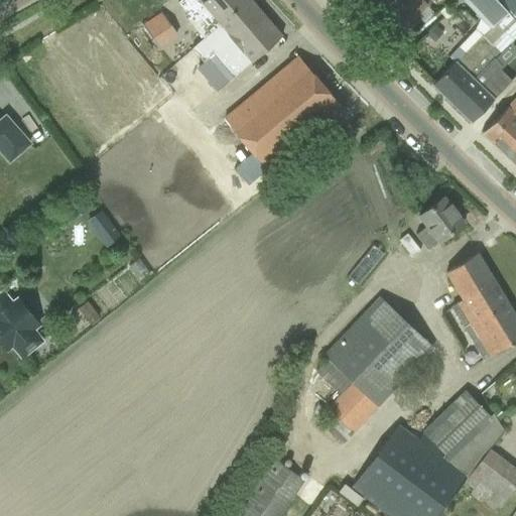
[(232,78),(280,36),(249,0),(179,0),(198,20),(195,23),(205,35),(189,47),(202,61),(212,54),(232,78)]
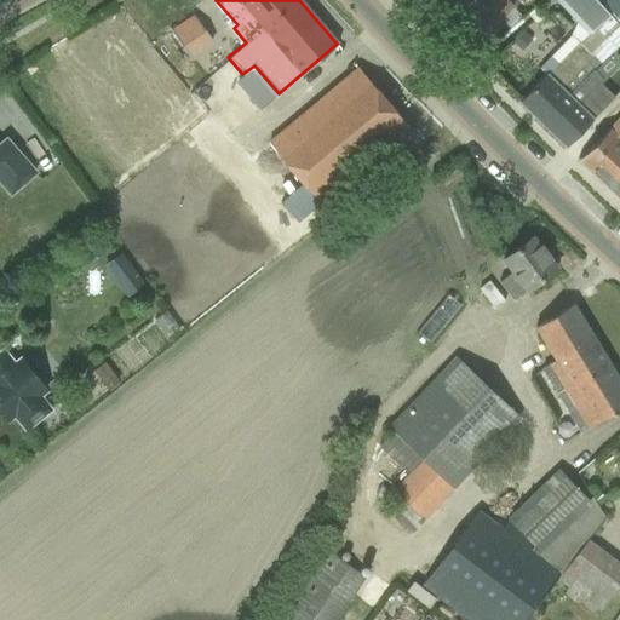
[(438,0),(432,6),(476,50),(501,23),(499,21),(510,9),(501,0),(438,0)]
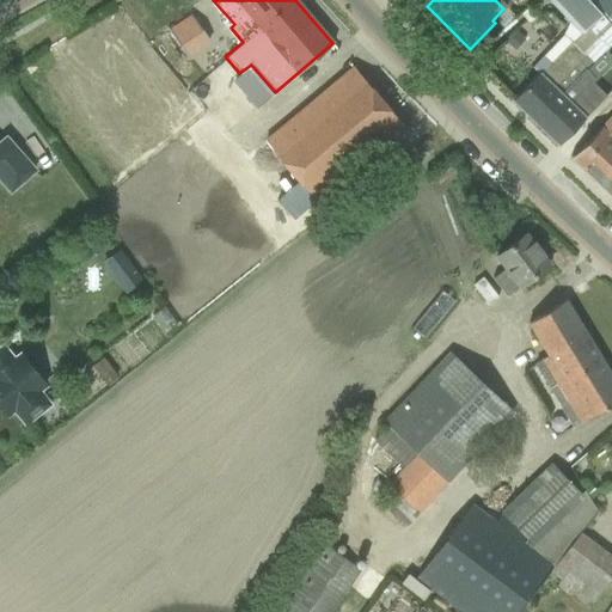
[(587,0),(552,0),(569,17),(581,29),(582,31),(599,17),(601,14),(587,0)]
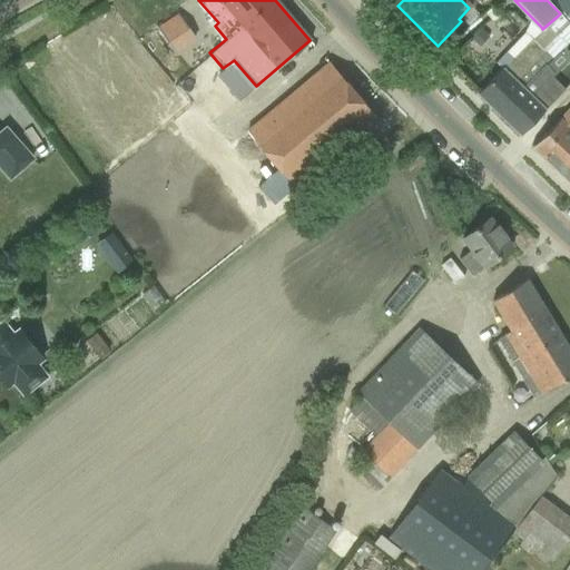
[(569,0),(550,0),(569,23),(569,0)]
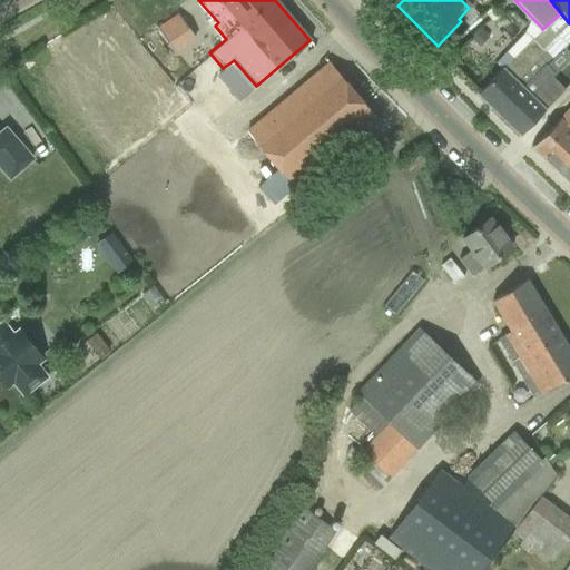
[(177,13),(158,26),(175,51),(195,38),(177,13)]
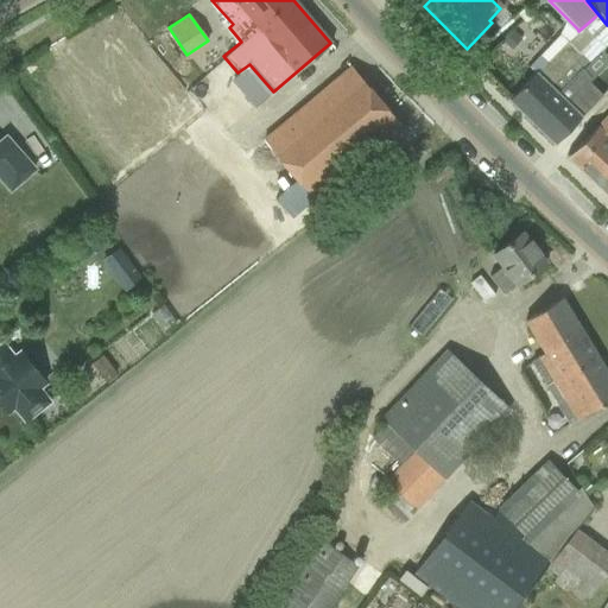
[(510,31),(500,40),(511,50),(520,40),(510,31)]
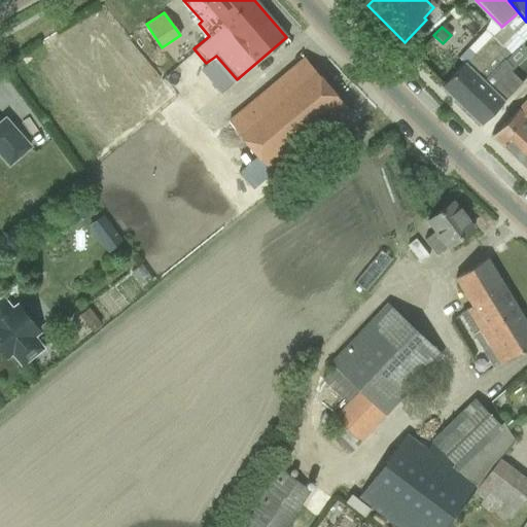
[(455,71),(442,85),(441,86),(455,101),(479,77),(482,80),(503,60),(510,55),(491,35),(473,53),(467,46),(457,57),(463,63),(455,71)]
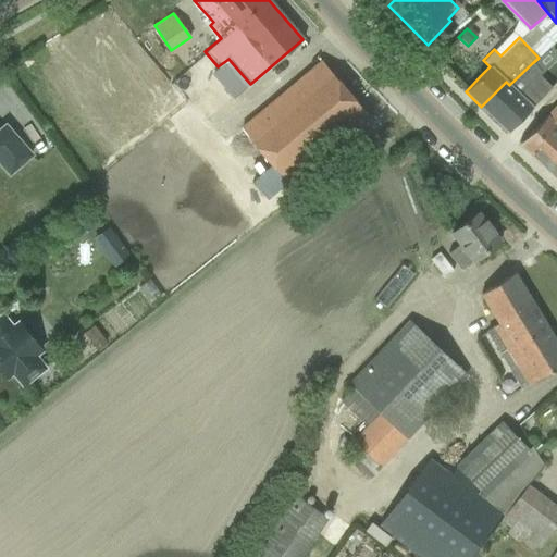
[(293,185),(354,133),(370,119),(369,116),(321,61),(319,62),(305,75),(240,130),(292,186),(293,185)]
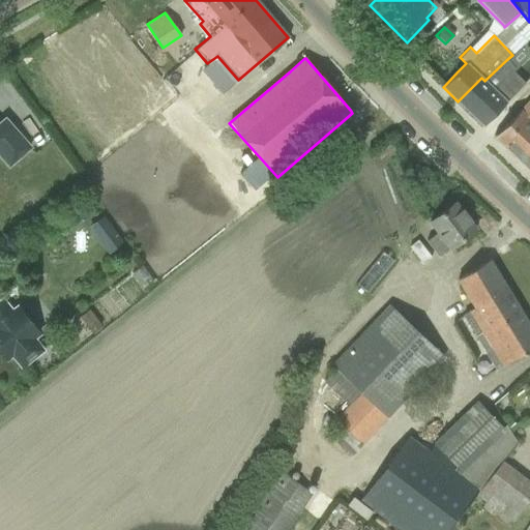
[(481,78),(458,101),(482,125),(524,83),(513,72),(513,68),(506,60),(484,81),(481,78)]
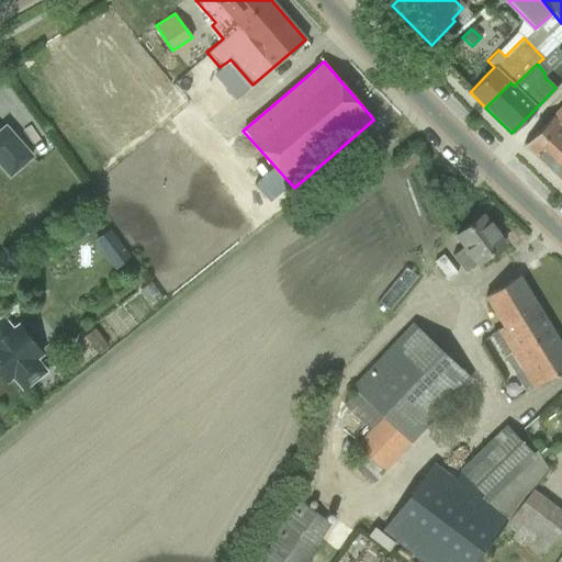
[(561,104),(524,144),(547,167),(561,150),(561,104)]
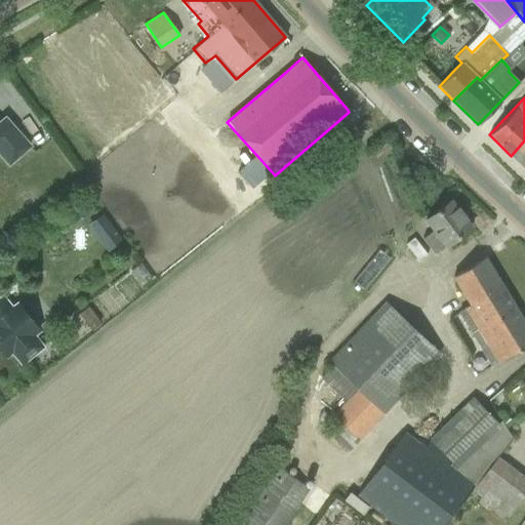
[(0,154),(8,164),(29,146),(4,118),(0,121),(0,154)]
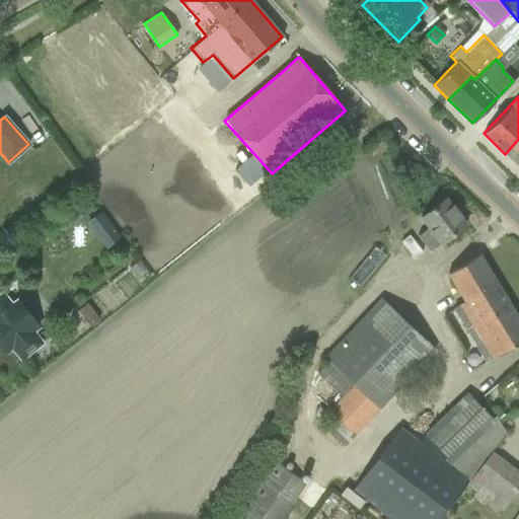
[(518,139),(505,154),(518,167),(518,139)]
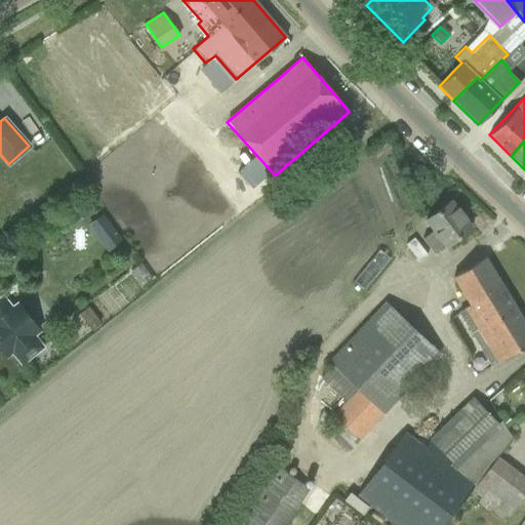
[(421,239),(434,254),(443,247),(444,247),(471,227),(450,201),(423,221),(432,232),(421,239)]
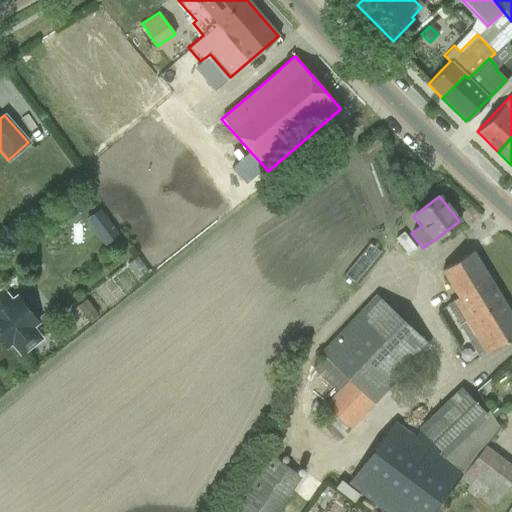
[(80,209),(72,215),(93,240),(101,234),(80,209)]
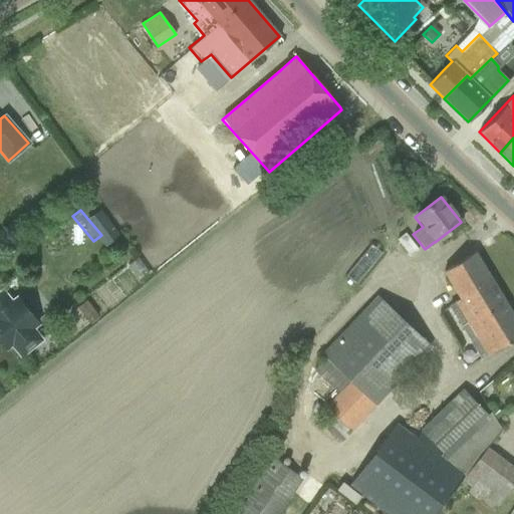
[(397,240),(409,256),(417,250),(405,233),(397,240)]
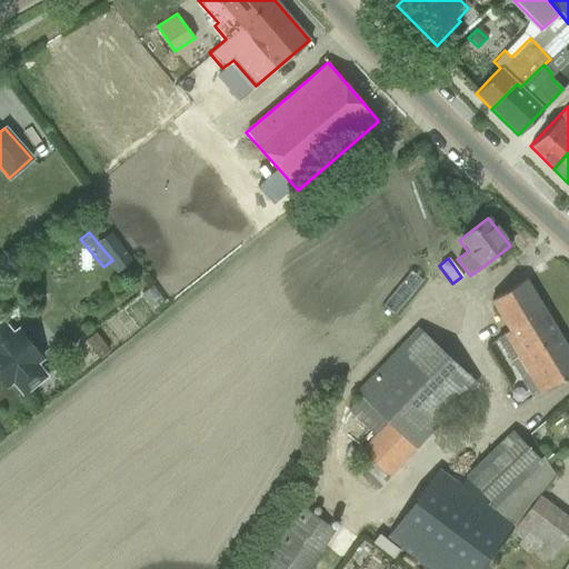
[(393,316),(421,281),(410,271),(382,306),(393,316)]
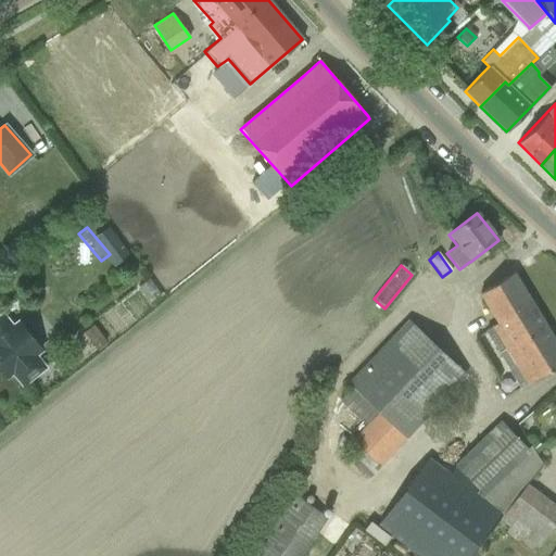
[(484,331),(519,390),(555,367),(555,341),(514,273),(478,294),(496,324),(484,331)]
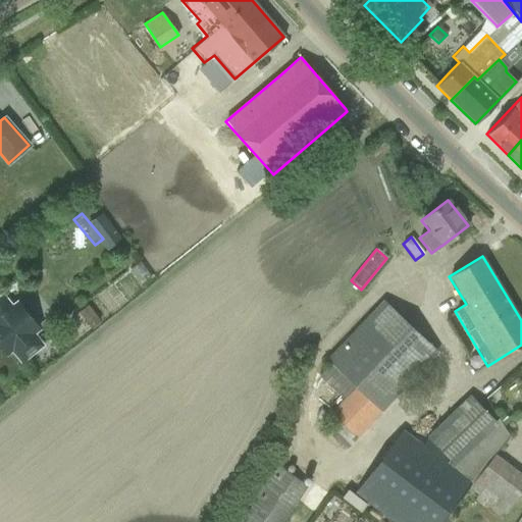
[(2,295),(0,296),(0,347),(6,355),(11,350),(20,362),(42,345),(33,332),(38,328),(17,302),(11,306),(2,295)]
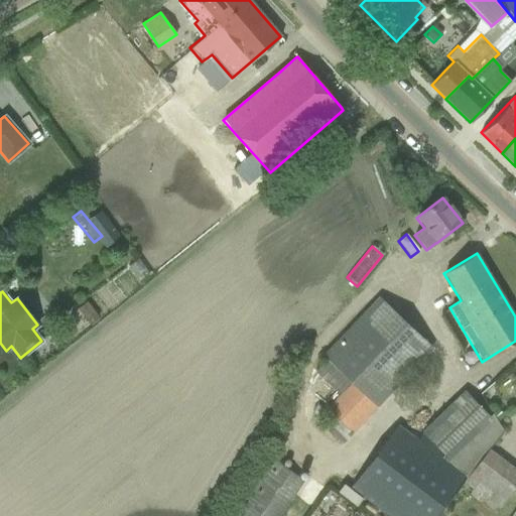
[(377,296),(321,355),(326,359),(313,372),(338,395),(326,408),(331,412),(320,423),(343,443),(432,349),(377,296)]
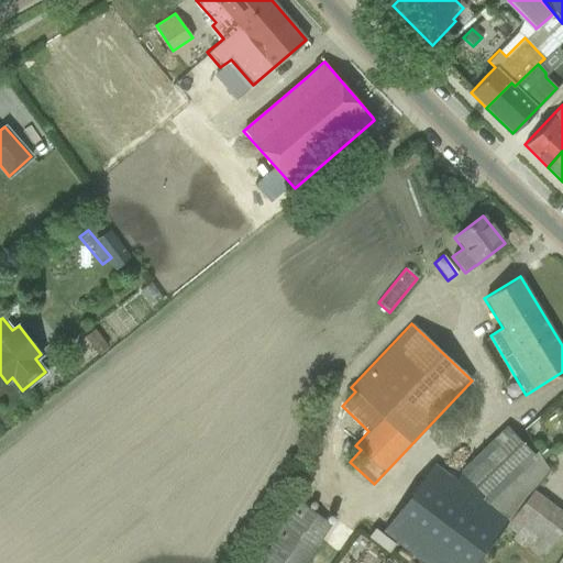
[(95,329),(85,338),(98,355),(109,348),(95,329)]
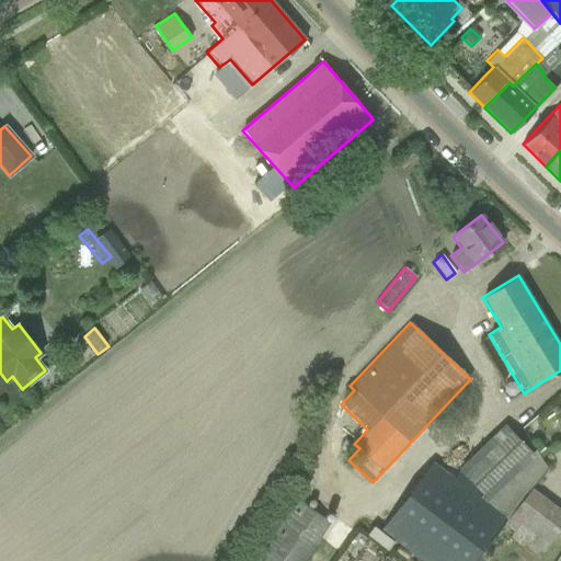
[(454,478),(507,519),(531,490),(548,469),(535,450),(531,453),(504,424),(457,469),(458,471),(454,478)]
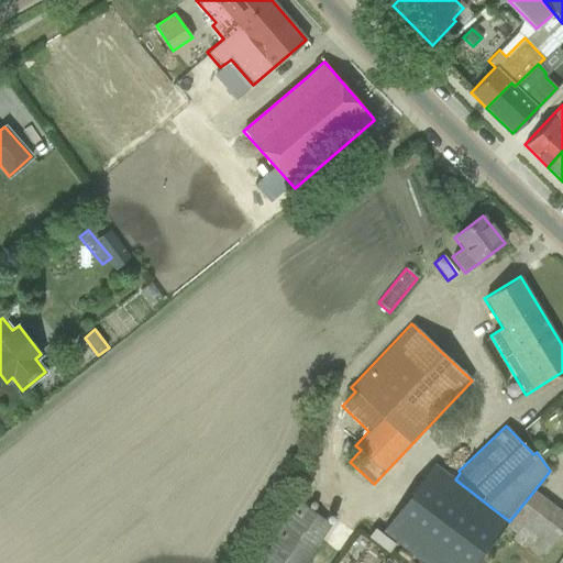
[(382,532),(421,562),(473,562),(503,525),(505,526),(509,521),(455,479),(432,463),(382,532)]
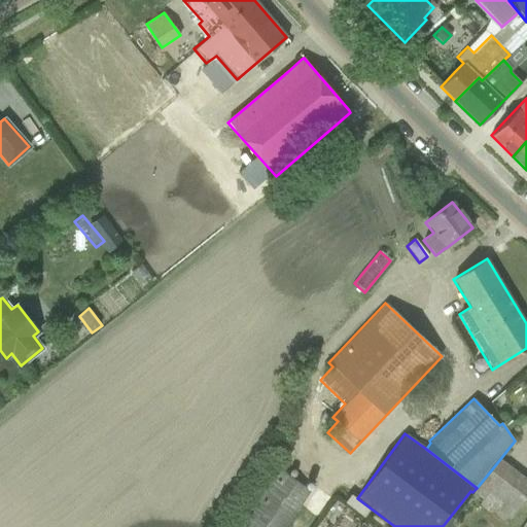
[(477,488),(472,492),(496,511),(492,516),(503,524),(508,518),(526,493),(526,481),(499,460),(477,488)]
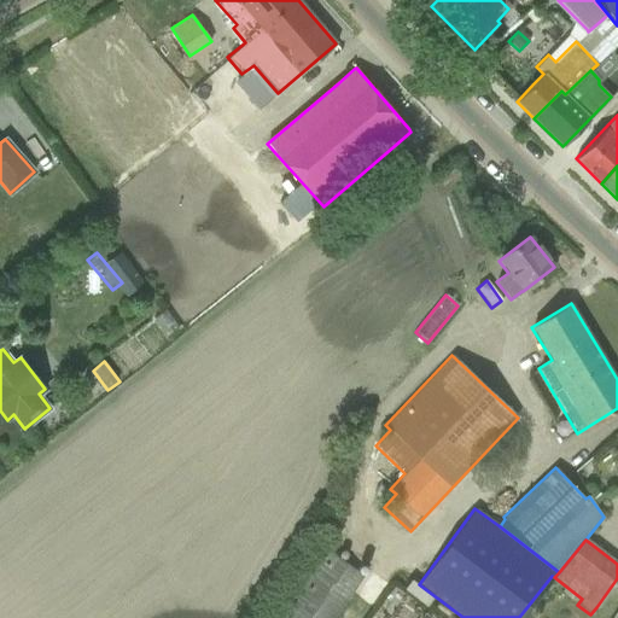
[(266,617),(333,617),(363,576),(319,544),(266,617)]
